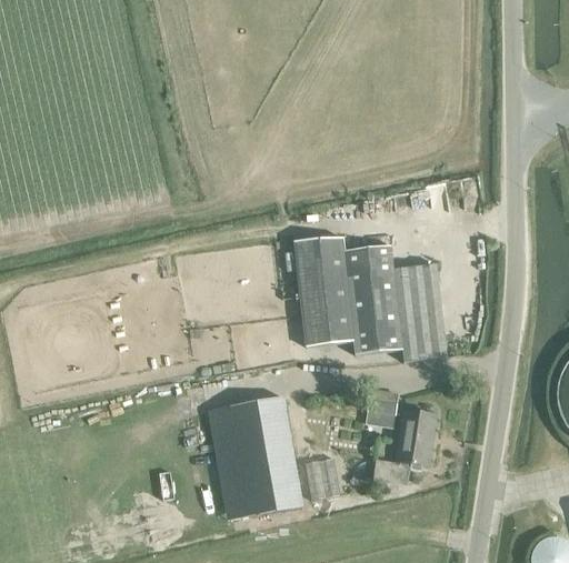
[(345,248),(343,235),(293,239),(306,344),(352,339),(355,353),(401,348),(403,360),(447,354),(436,261),(393,267),(390,243),(345,248)]
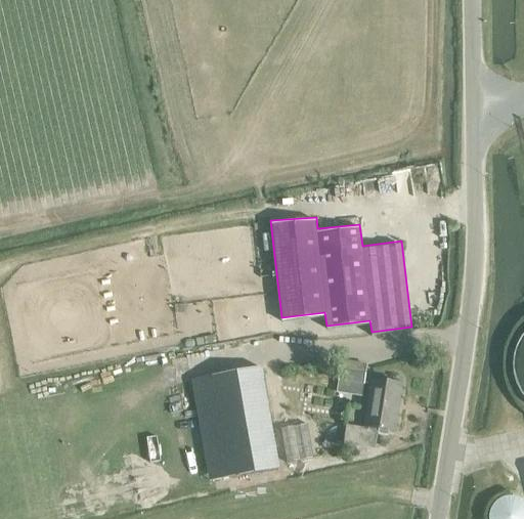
[(523,319),(506,330),(510,358),(523,389),(523,319)]
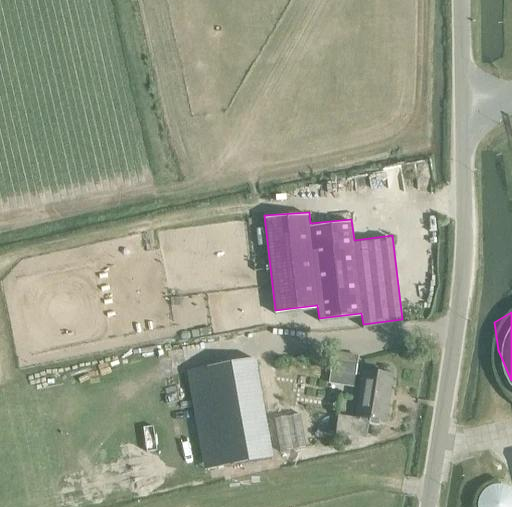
[(333,348),(331,368),(355,371),(357,352),(333,348)]
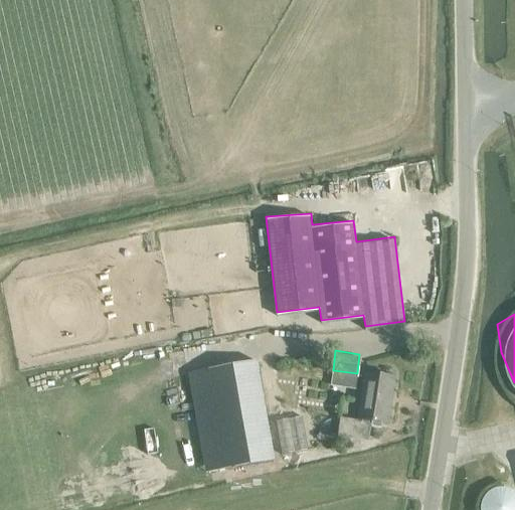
[(225,465),(274,457),(255,357),(207,366),(225,465)]
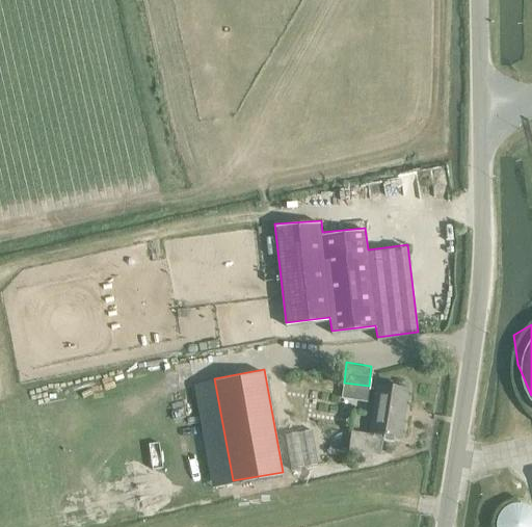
[(382,429),(399,432),(406,387),(377,383),(370,428),(372,428),(371,431),(351,428),(349,447),(379,451),(382,429)]
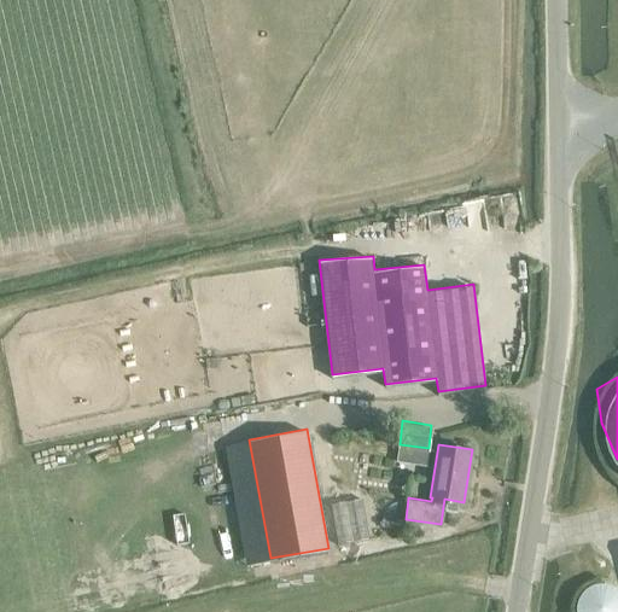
[(326,500),(331,538),(365,535),(360,495),(326,500)]
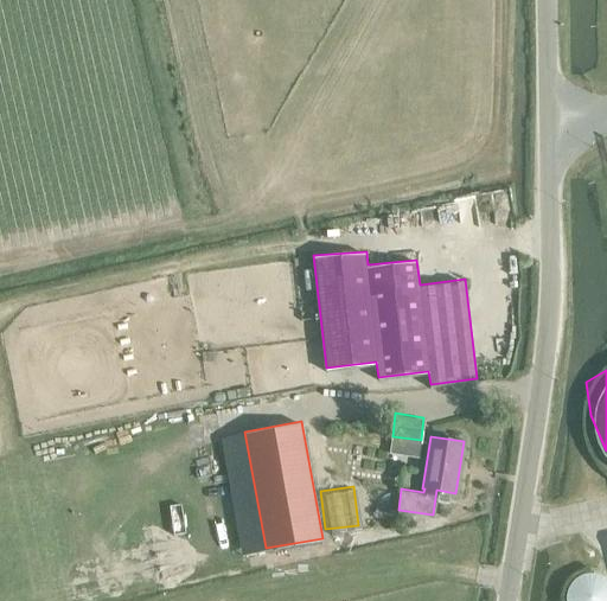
[(566,600),(606,600),(606,576),(582,566),(566,600)]
